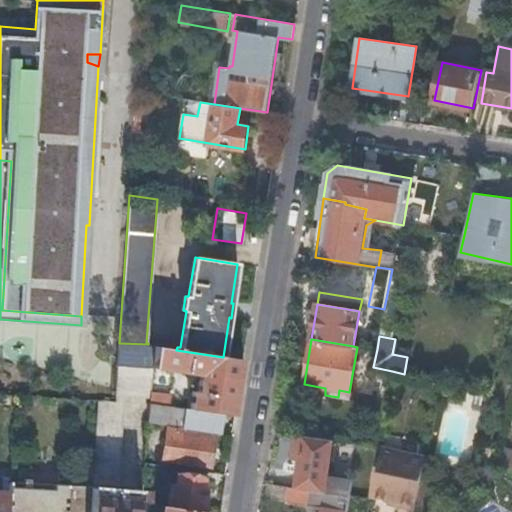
[(153,346),(151,368),(152,368),(192,374),(197,368),(199,369),(196,391),(190,391),(187,408),(223,414),(234,416),(243,360),(223,357),(176,350),(153,346)]
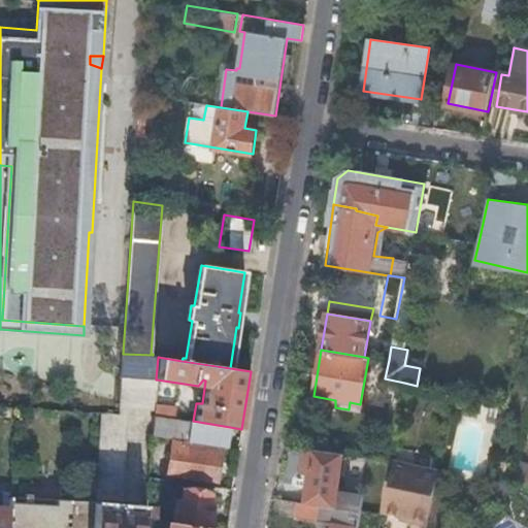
[(156,380),(122,376),(119,414),(100,413),(95,500),(93,527),(143,527),(144,517),(145,507),(122,505),(129,408),(154,410),(155,404),(157,380),(156,380)]
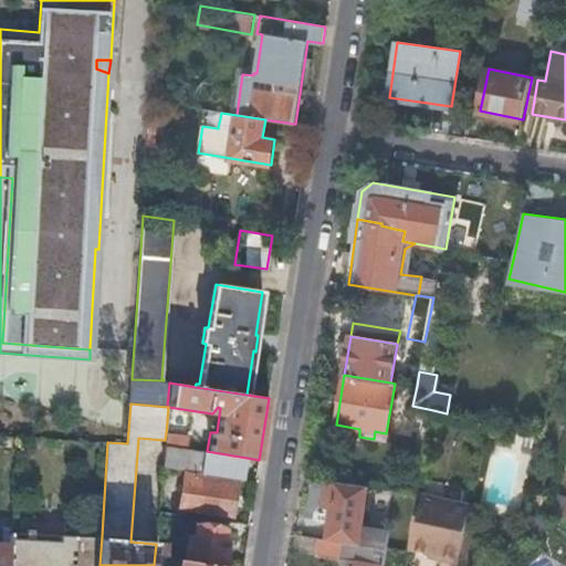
[(335,431),(359,437),(359,429),(336,425),(335,431)]
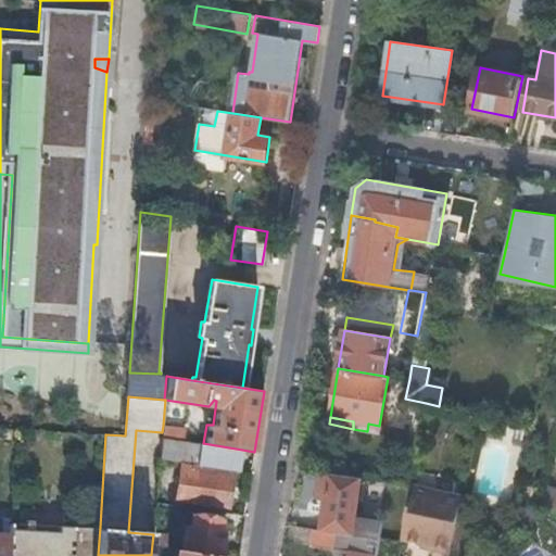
[(184,428),(163,426),(162,432),(162,437),(182,440),(184,428)]
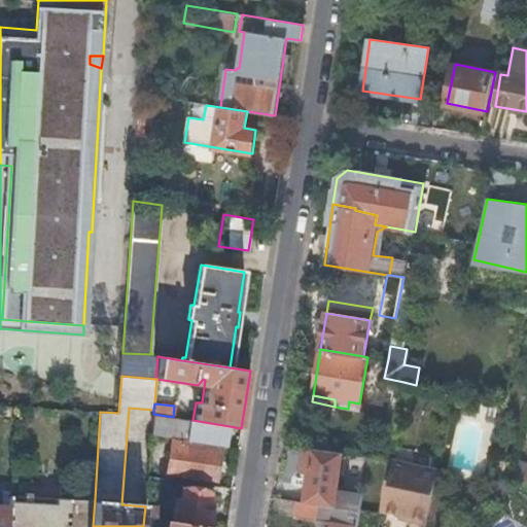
[(230,426),(192,420),(173,417),(153,414),(151,433),(167,435),(167,441),(175,443),(171,470),(215,478),(219,447),(226,448),(230,426)]
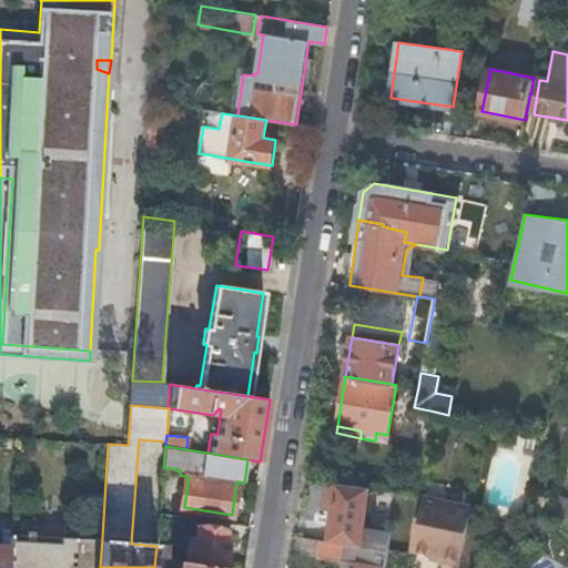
[(335,483),(364,487),(367,473),(338,468),(335,483)]
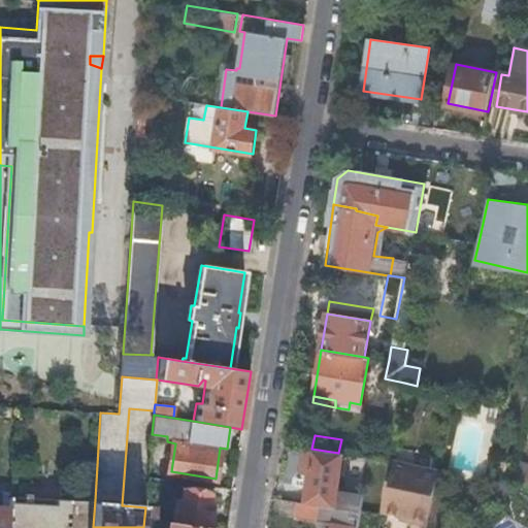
[(308,475),(311,449),(305,448),(301,474),(308,475)]
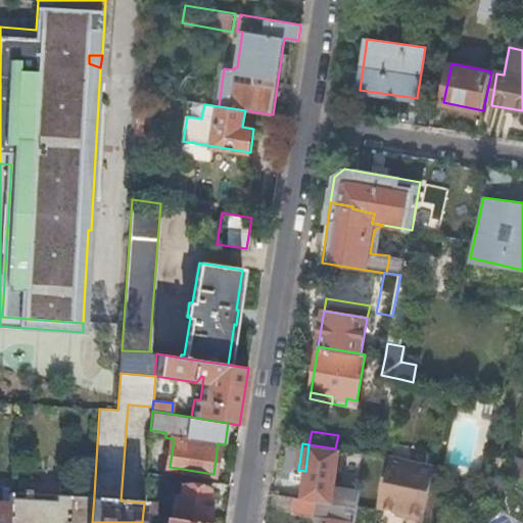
[(332,504),(340,449),(335,448),(308,444),(305,471),(301,498),(319,502),(328,503),(332,504)]
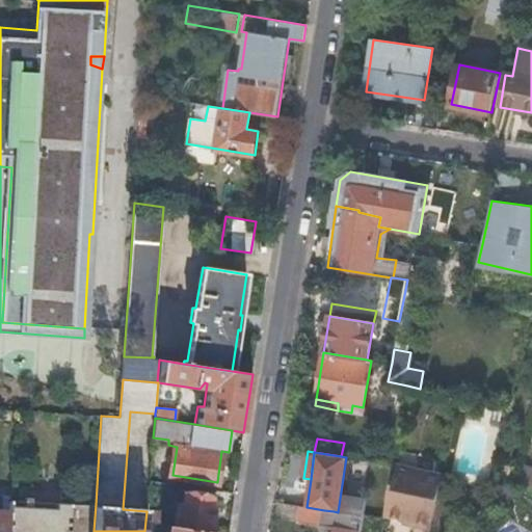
[(531,486),(531,466),(525,464),(519,483),(531,486)]
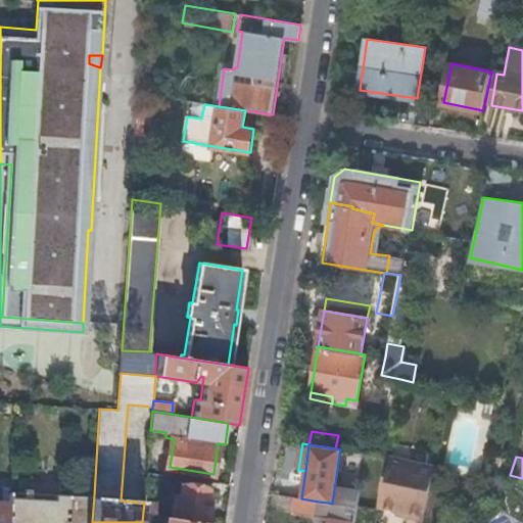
[(399,512),(424,516),(425,513),(426,508),(431,484),(434,466),(385,458),(375,511),(375,512),(398,517),(399,512)]
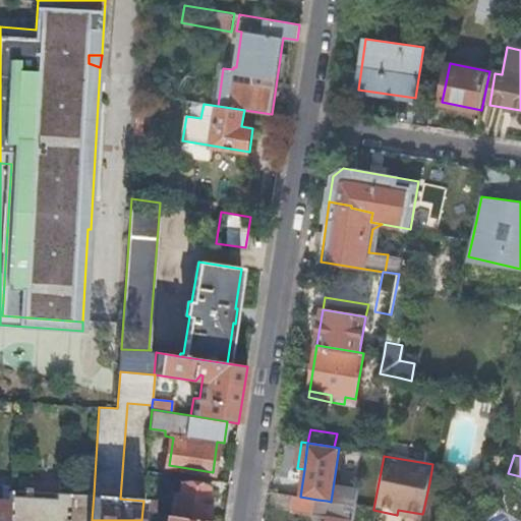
[(174,494),(171,514),(208,519),(210,499),(205,499),(206,485),(181,482),(179,494),(174,494)]
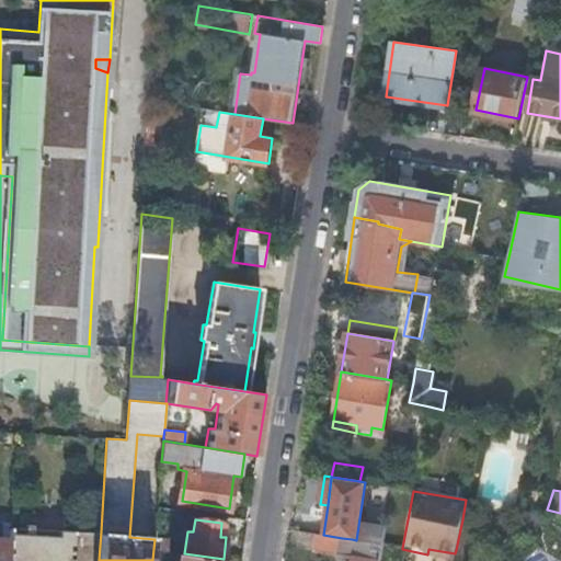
[(471,522),(462,519),(457,545),(456,550),(469,553),(471,541),(467,540),(471,522)]
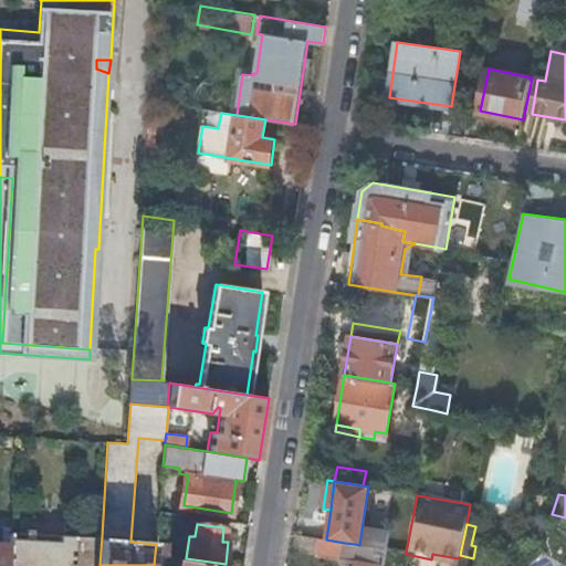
[(34,565),(37,533),(11,531),(11,543),(9,565),(34,565)]
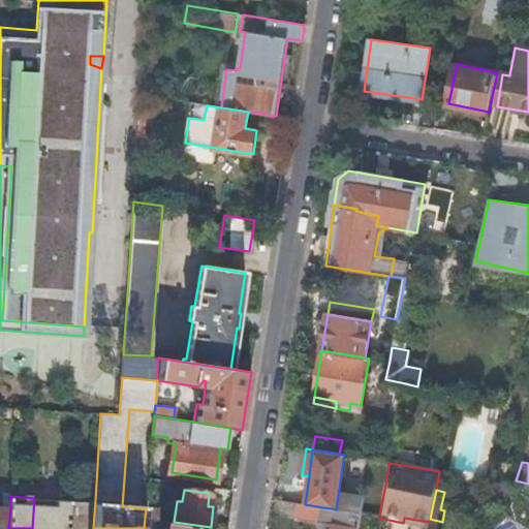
[(70,528),(72,500),(34,498),(32,528),(70,528)]
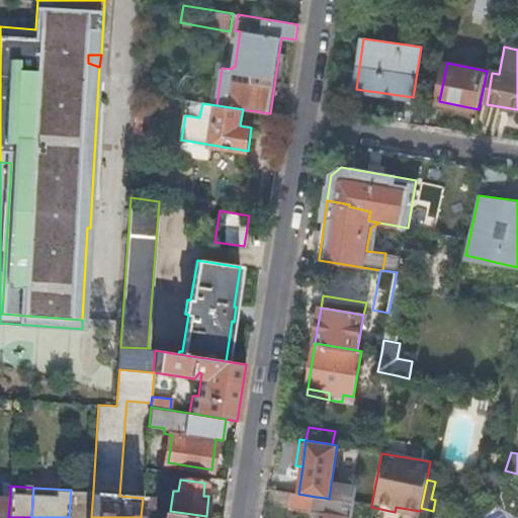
[(91,517),(93,491),(71,490),(69,517),(91,517)]
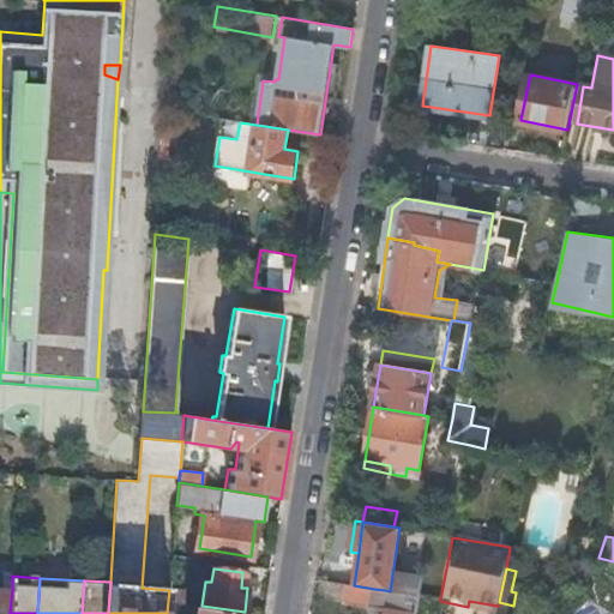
[(414,613),(417,596),(390,591),(385,590),(374,589),(354,585),(347,584),(343,601),(367,605),(367,606),(386,608),(385,613),(414,613)]
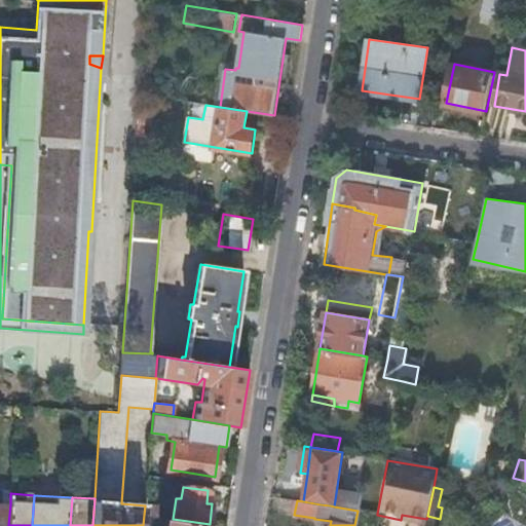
[(0,504),(0,525),(8,525),(10,504),(0,504)]
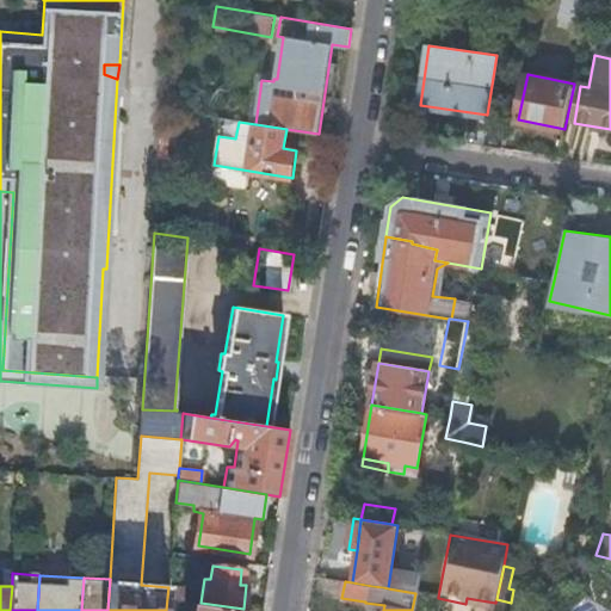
[(170,586),(168,598),(183,600),(185,588),(170,586)]
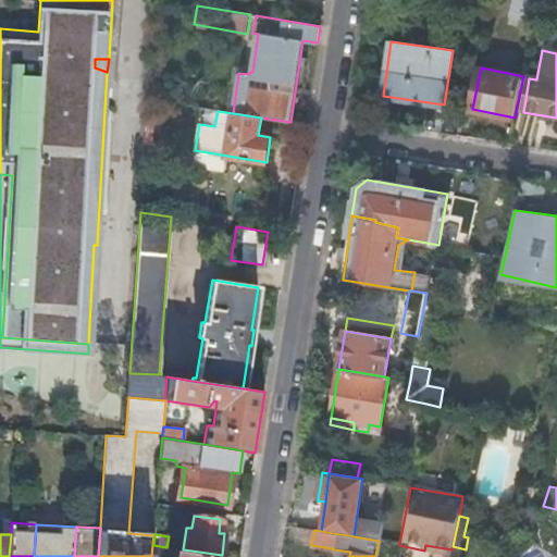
[(424,551),(450,555),(452,549),(425,545),(424,551)]
